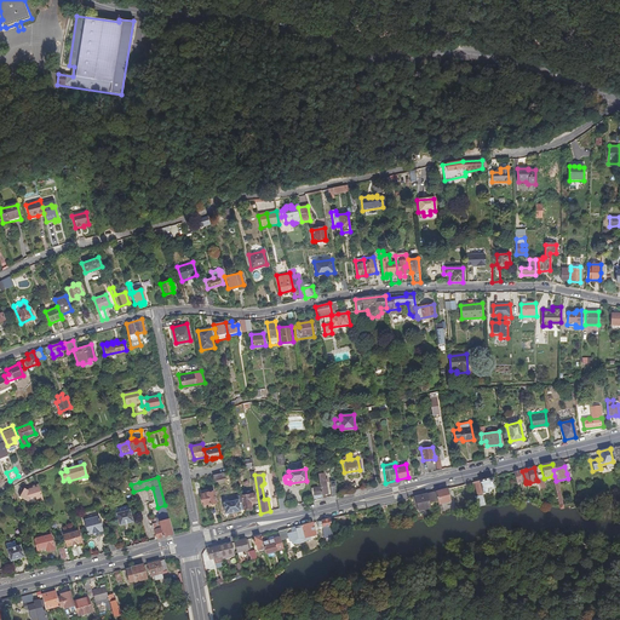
[(492,478),(478,482),(482,495),(488,494),(488,491),(494,489),(492,478)]
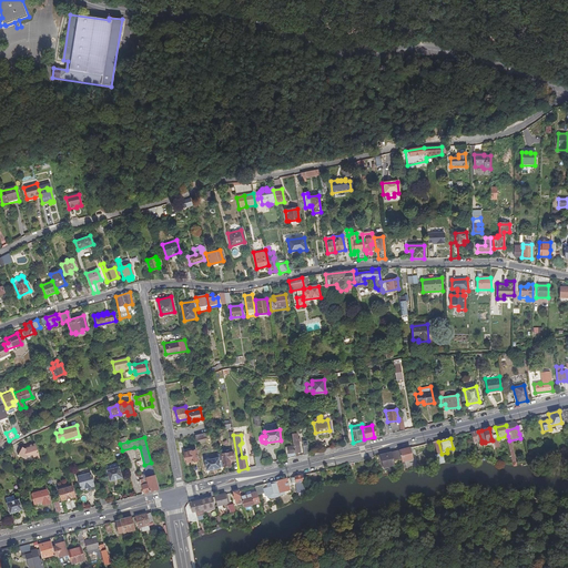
[(39,457),(36,444),(30,446),(30,447),(27,448),(24,448),(22,447),(18,455),(26,459),(27,457),(28,456),(31,455),(32,457),(34,458),(39,457)]
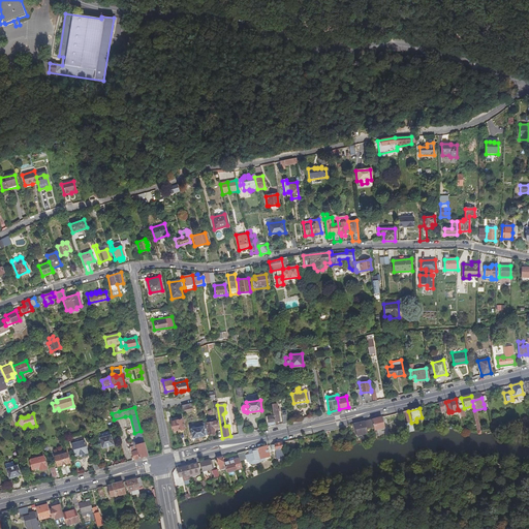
[(266,416),(268,427),(274,426),(274,423),(273,415),(266,416)]
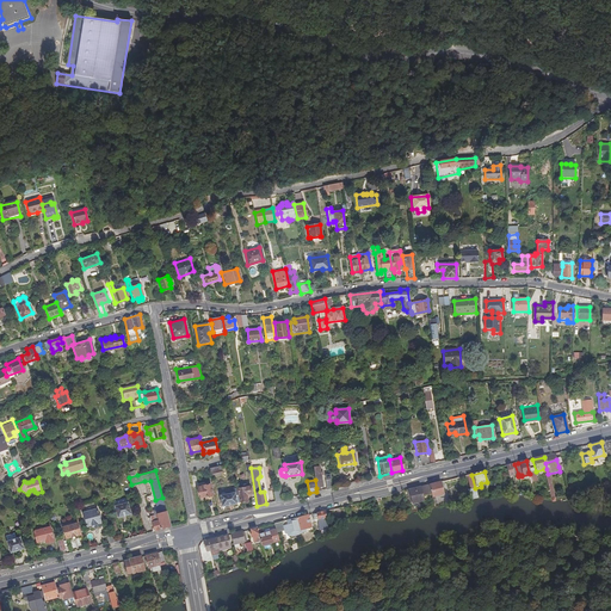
[(431,495),(431,498),(433,498),(443,495),(439,483),(429,486),(431,495)]
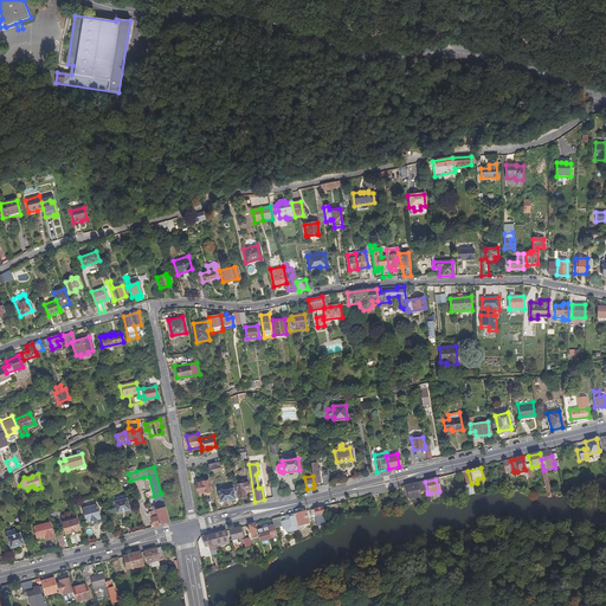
[(208,481),(195,483),(197,490),(198,490),(198,492),(210,491),(208,481)]
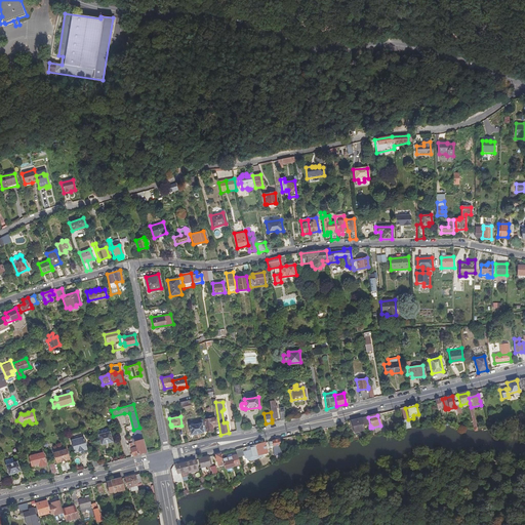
[(204,419),(207,432),(212,431),(211,425),(215,423),(214,417),(204,419)]
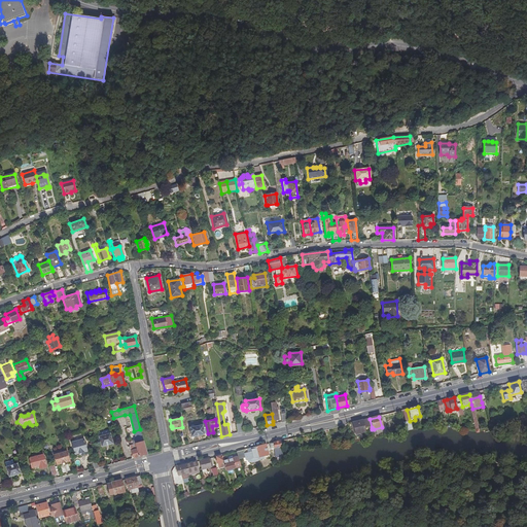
[(370,419),(352,423),(355,434),(363,432),(363,429),(372,427),(370,419)]
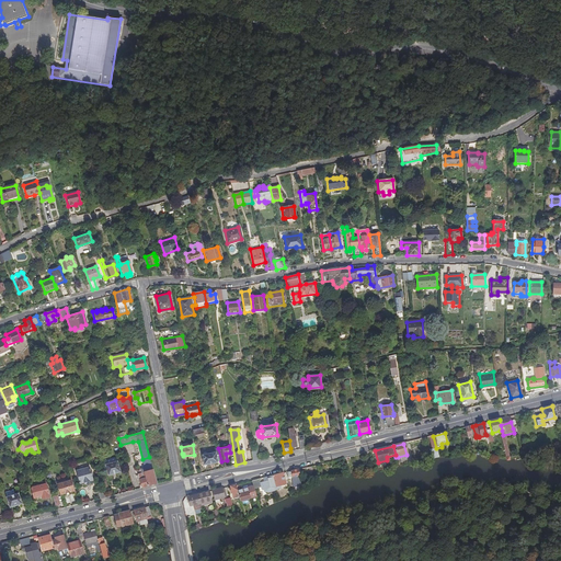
[(218,448),(215,448),(215,453),(202,454),(204,465),(221,461),(218,448)]
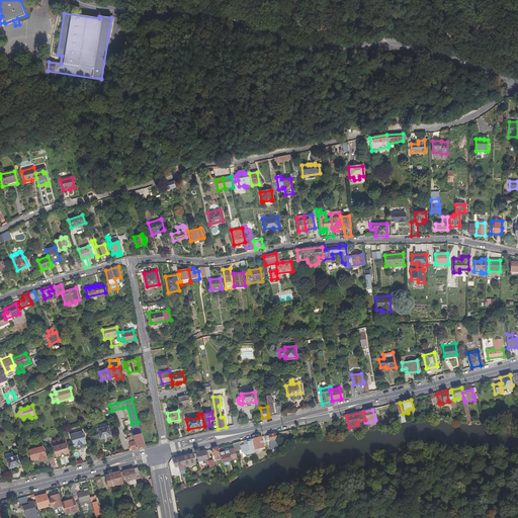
[(396,417),(398,425),(405,424),(403,415),(401,416),(396,417)]
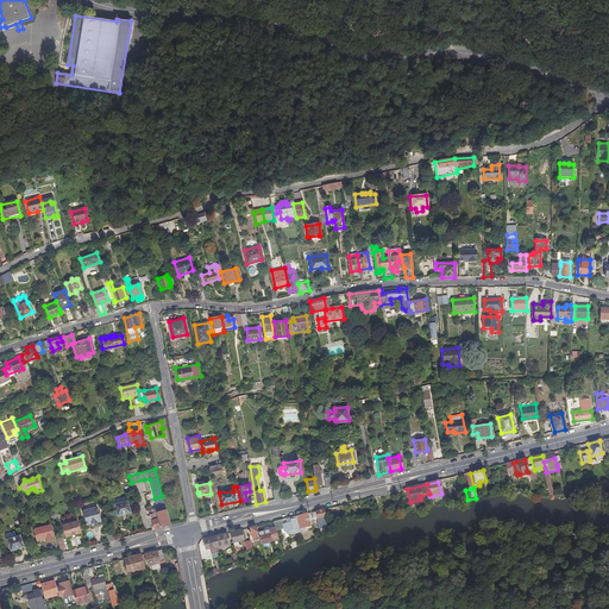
[(127,500),(114,503),(118,515),(131,512),(127,500)]
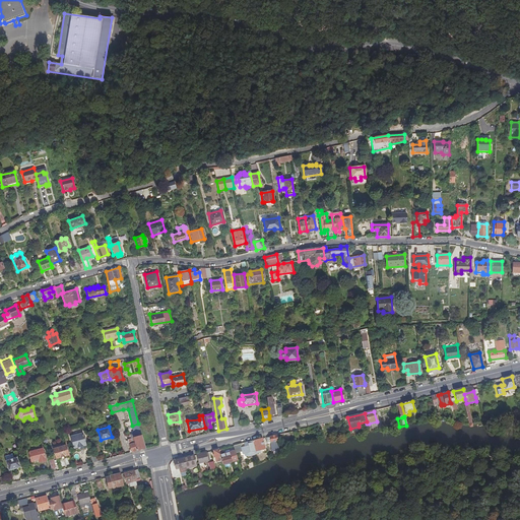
[(82,433),(70,436),(74,448),(79,446),(80,449),(85,448),(84,445),(85,445),(82,433)]
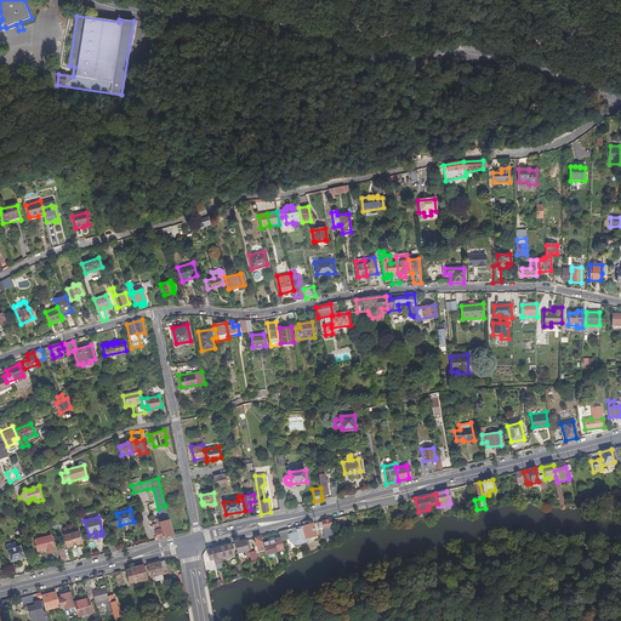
[(153,525),(158,540),(175,535),(170,520),(153,525)]
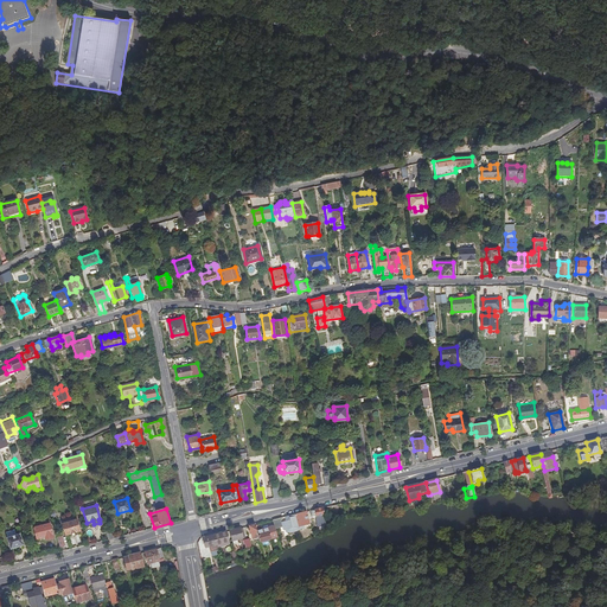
[(318,528),(326,525),(323,509),(314,511),(315,516),(318,528)]
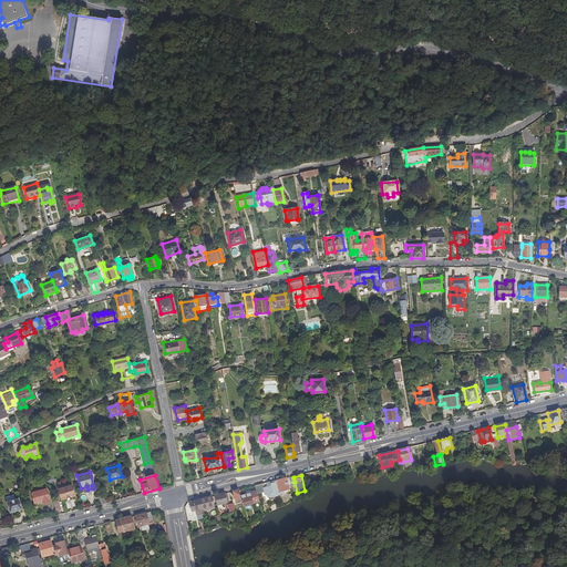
[(254,487),(256,496),(264,494),(264,497),(267,497),(267,498),(270,501),(276,498),(278,496),(284,495),(282,493),(288,492),(286,478),(254,487)]
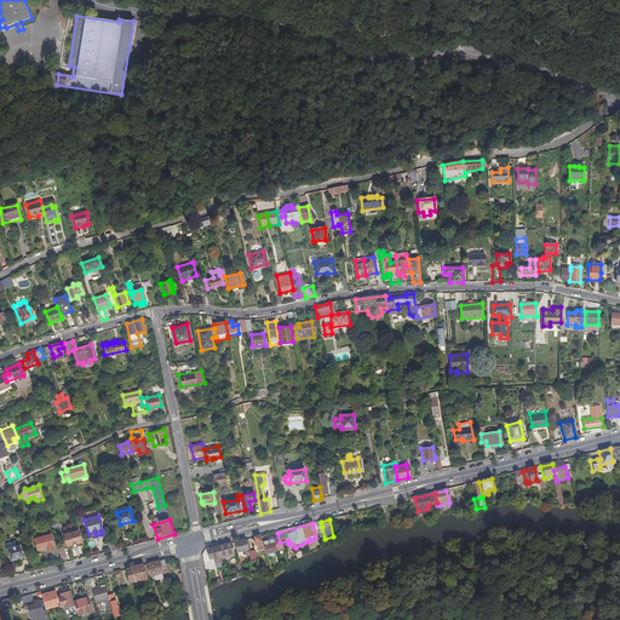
[(78,530),(63,534),(67,546),(81,541),(78,530)]
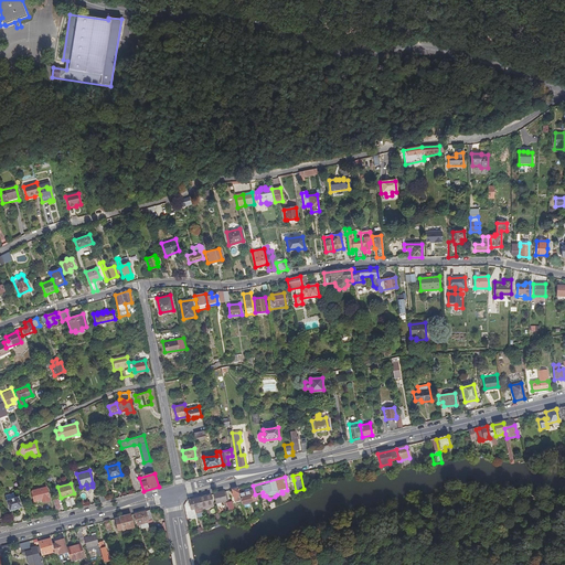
[(44,487),(30,490),(33,501),(36,500),(39,504),(49,501),(44,487)]
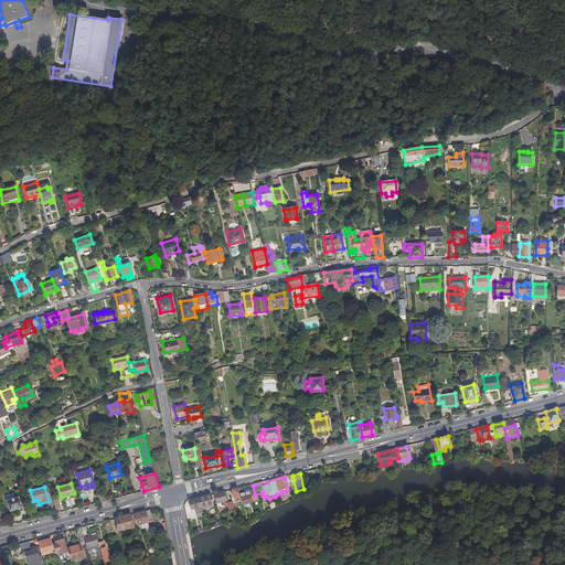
[(241,503),(238,494),(237,489),(232,490),(235,504),(241,503)]
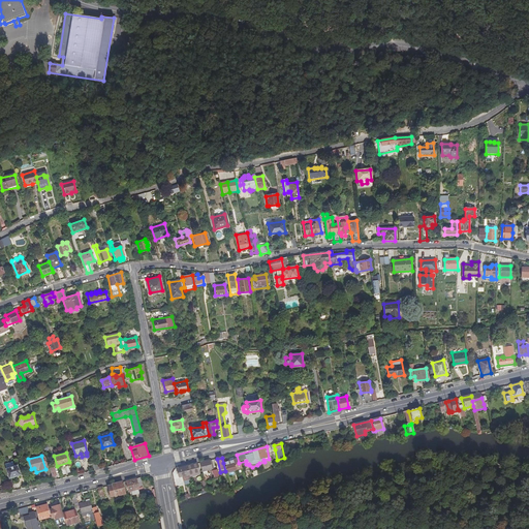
[(225,471),(225,472),(236,469),(234,460),(223,463),(225,471)]
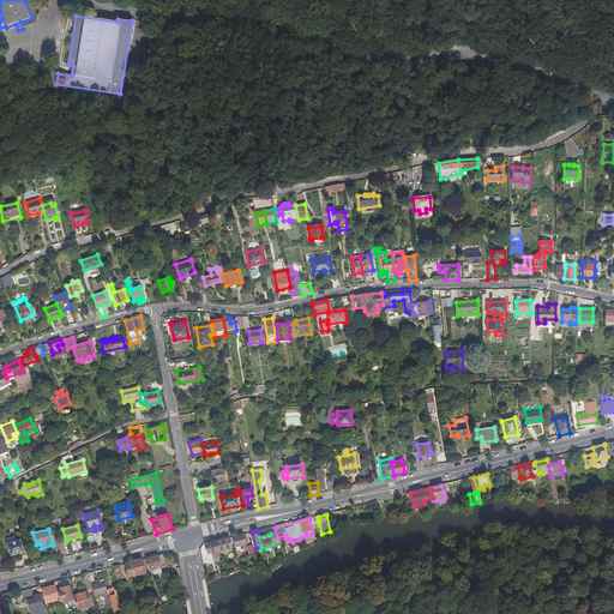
[(232,539),(236,555),(239,554),(238,547),(245,546),(242,535),(232,539)]
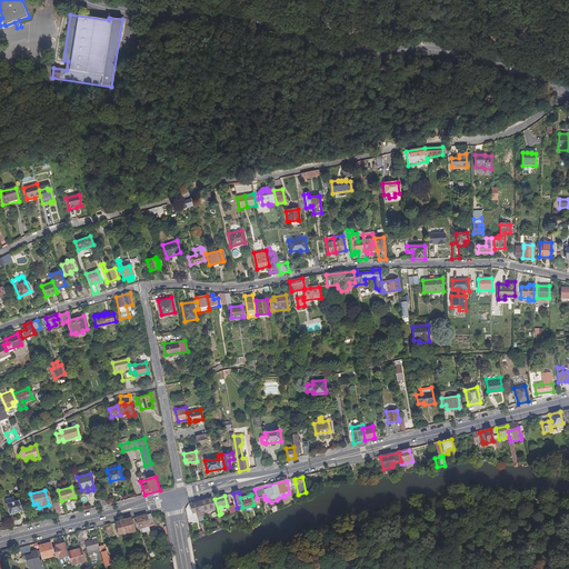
[(18,499),(6,503),(10,515),(21,510),(18,499)]
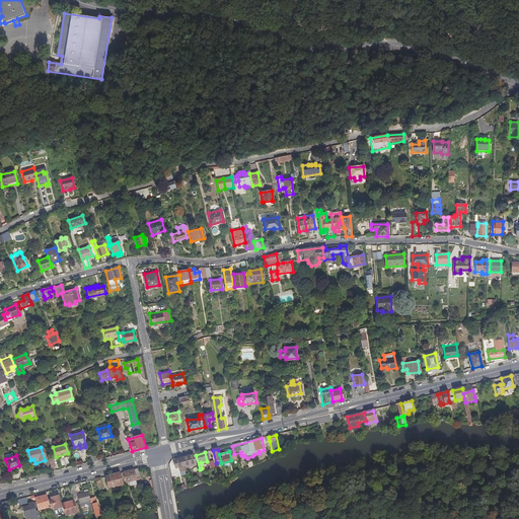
[(182,458),(186,466),(196,464),(193,455),(182,458)]
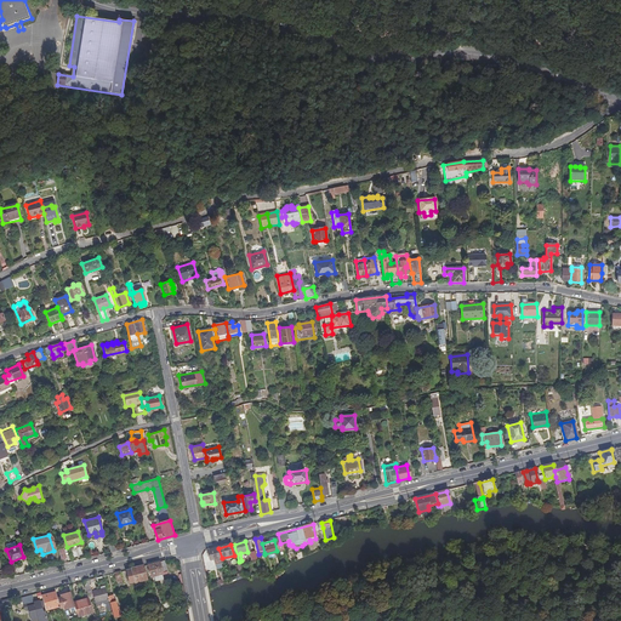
[(218,548),(206,552),(209,562),(222,558),(218,548)]
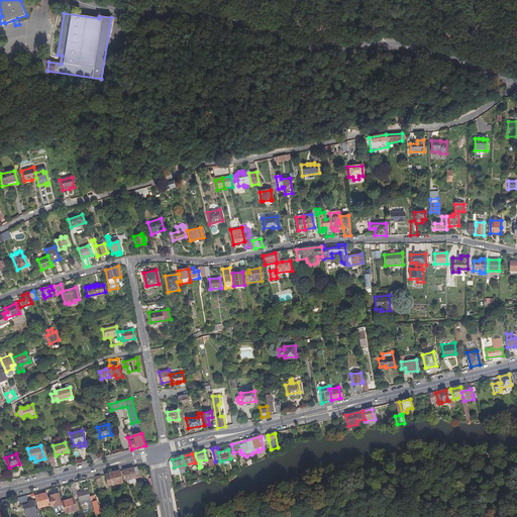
[(137,468),(133,469),(123,472),(126,482),(128,482),(129,485),(136,484),(135,480),(135,477),(139,476),(137,468)]
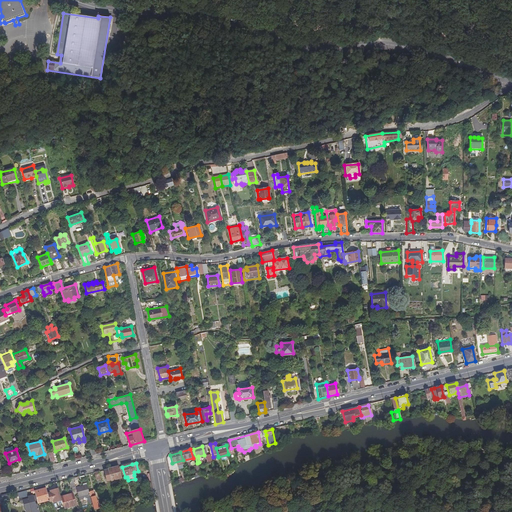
[(108,482),(121,478),(118,468),(105,471),(108,482)]
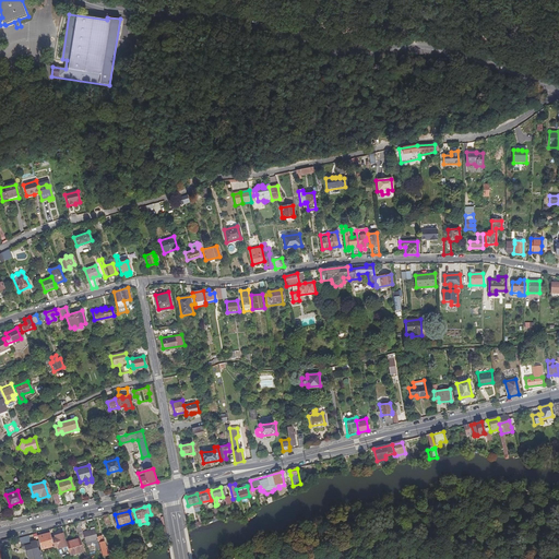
[(97,540),(97,539),(95,531),(95,530),(92,531),(92,532),(83,534),(86,547),(94,545),(96,550),(99,549),(97,540)]
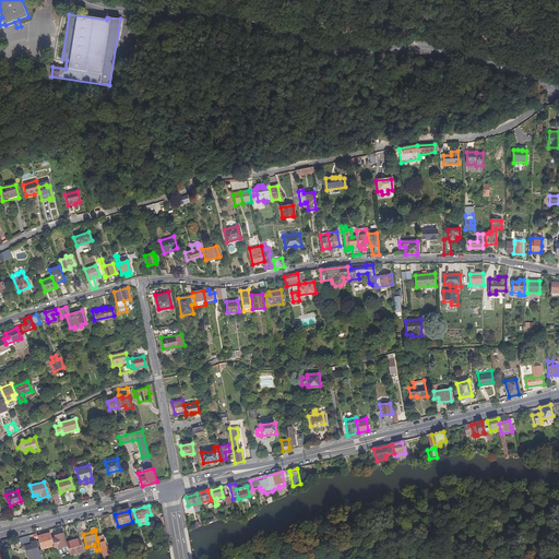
[(42,550),(54,547),(51,539),(50,534),(38,537),(39,542),(42,550)]
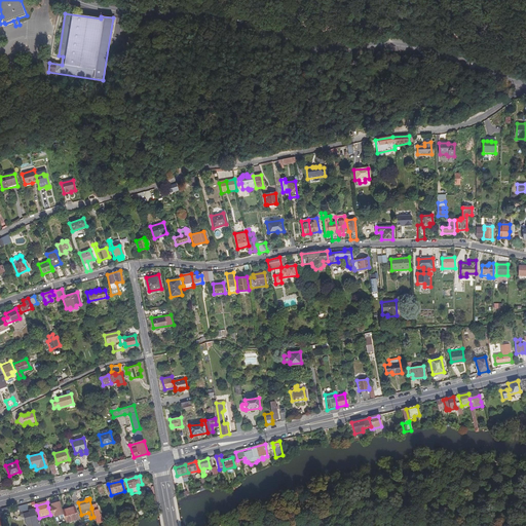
[(51,506),(48,508),(50,515),(51,517),(54,516),(54,518),(59,517),(60,520),(64,519),(60,502),(51,504),(51,506)]
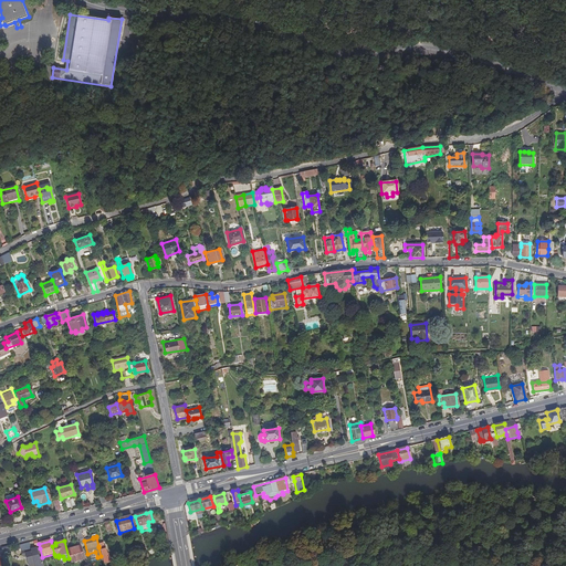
[(101,556),(103,565),(109,563),(108,555),(106,555),(105,549),(103,551),(102,545),(98,546),(98,547),(101,556)]
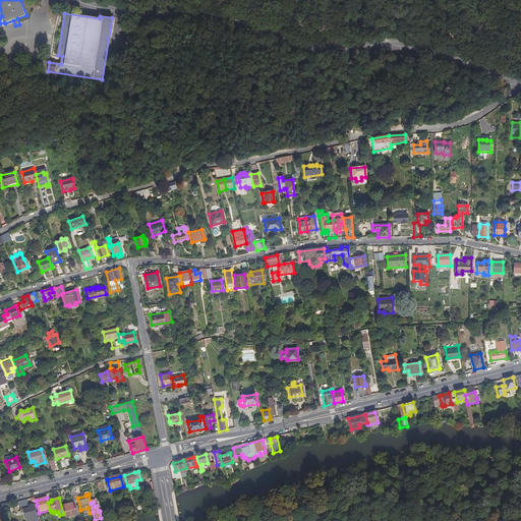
[(64,515),(65,519),(77,516),(74,503),(62,506),(64,515)]
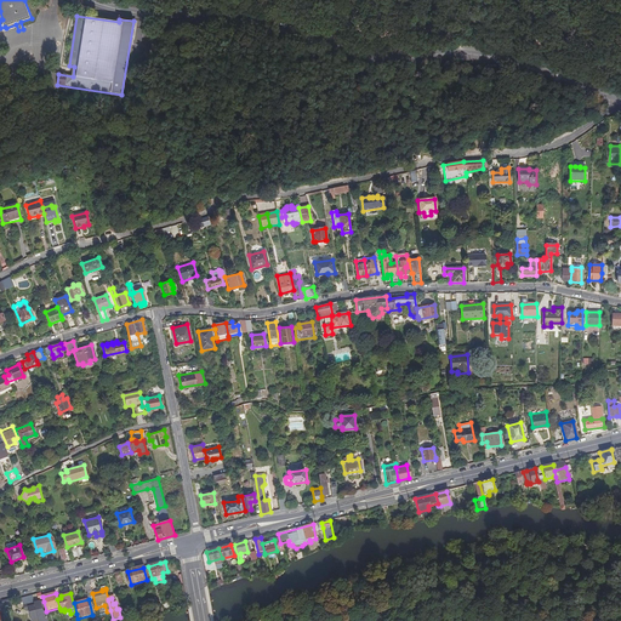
[(38,620),(49,620),(46,611),(43,613),(40,603),(40,602),(24,605),(26,611),(29,610),(32,620),(35,620),(38,620)]
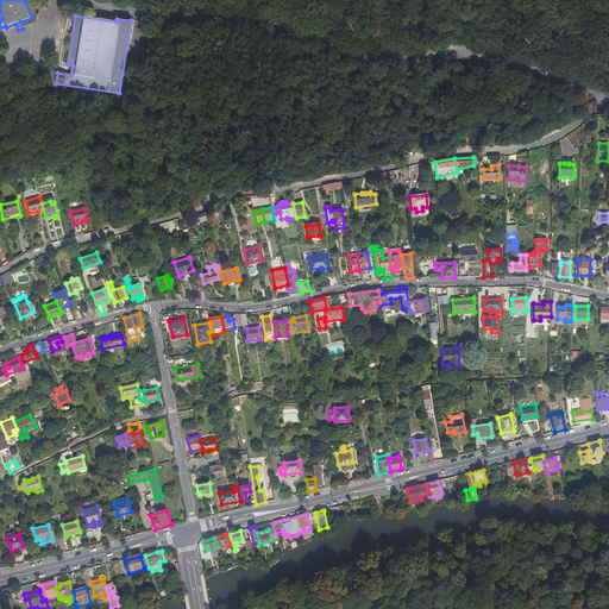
All buildings are outlined.
